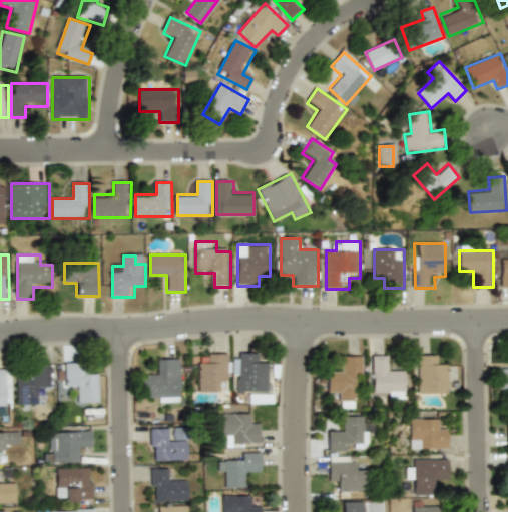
[(200,364),(200,394),(219,394),(219,384),(230,384),(230,354),(211,354),(211,364),(200,364)]
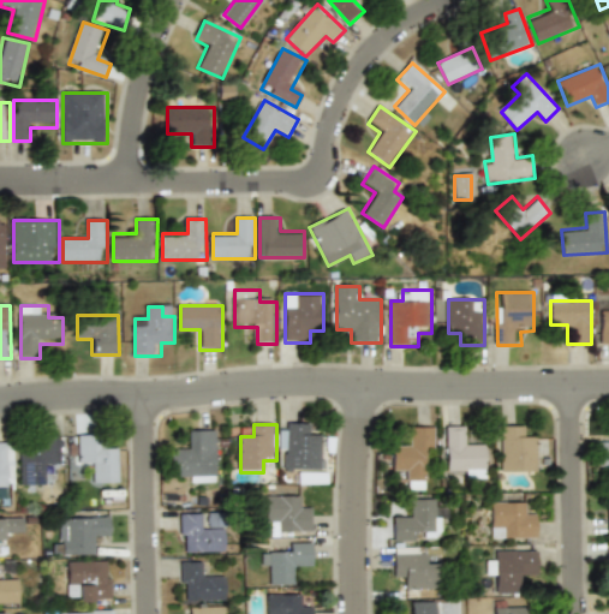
[(281,425),(281,449),(286,451),(286,469),(322,470),(323,435),(311,435),(311,425),(281,425)]
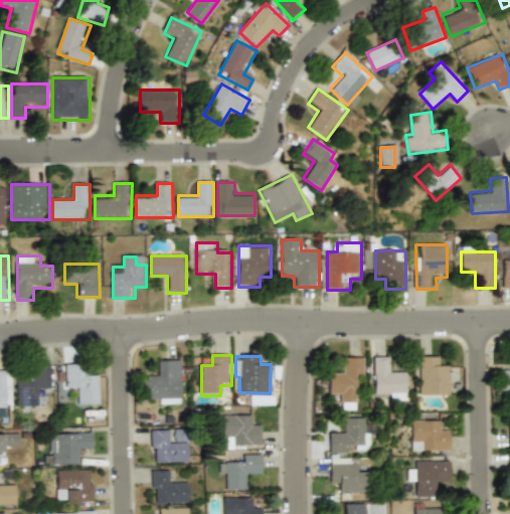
[(341,410),(357,410),(357,379),(366,379),(366,358),(343,357),(342,369),(331,369),(331,391),(341,392),(341,410)]
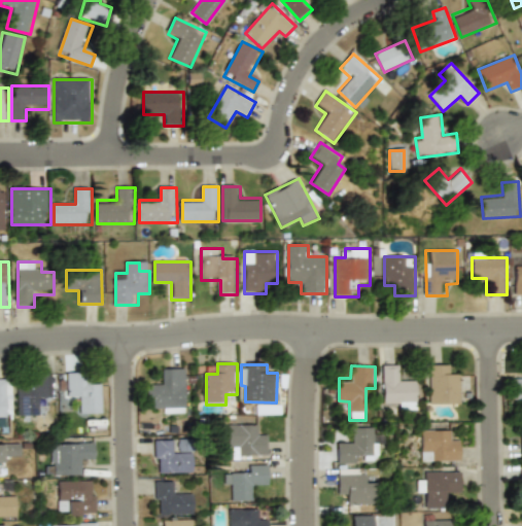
[(384,408),(419,408),(419,377),(403,377),(403,365),(384,365),(384,408)]
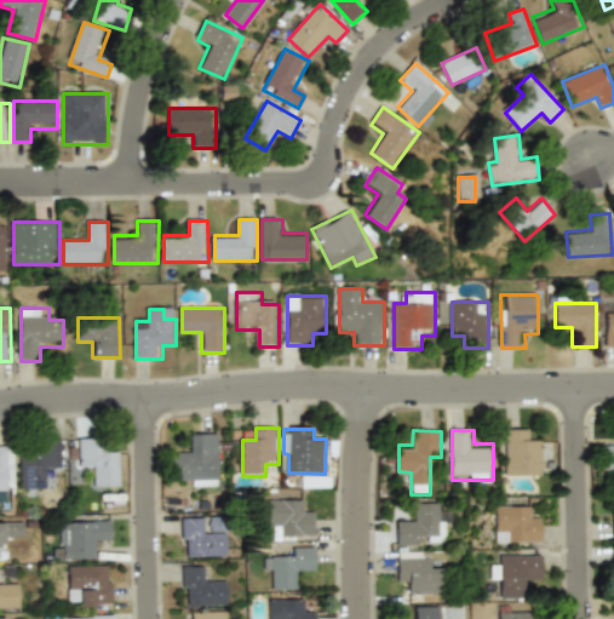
[(508,476),(544,476),(544,441),(532,441),(532,430),(508,430),(508,476)]
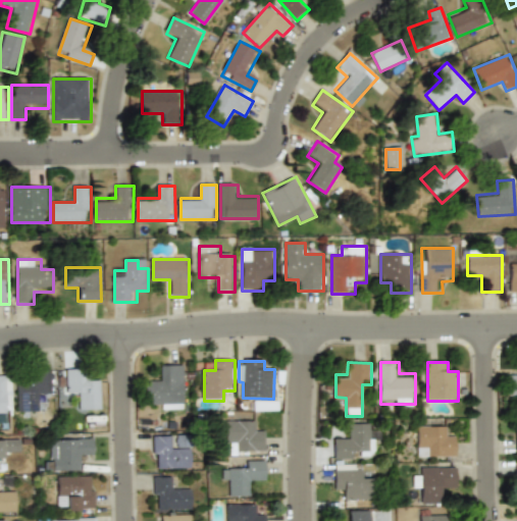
[(186,409),(186,366),(165,365),(165,376),(148,376),(147,409),(186,409)]
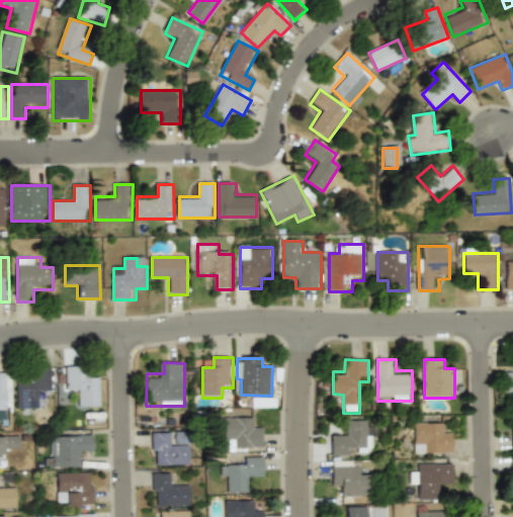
[(19,377),(18,409),(39,410),(40,388),(59,388),(60,367),(29,366),(29,377),(19,377)]
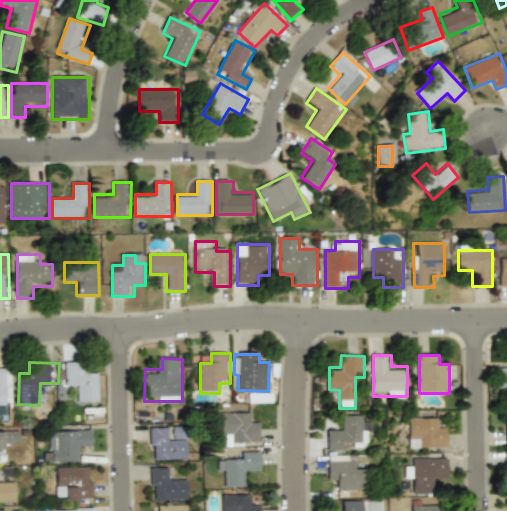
[(100,372),(89,372),(89,362),(67,362),(68,392),(79,392),(80,402),(101,402),(100,372)]
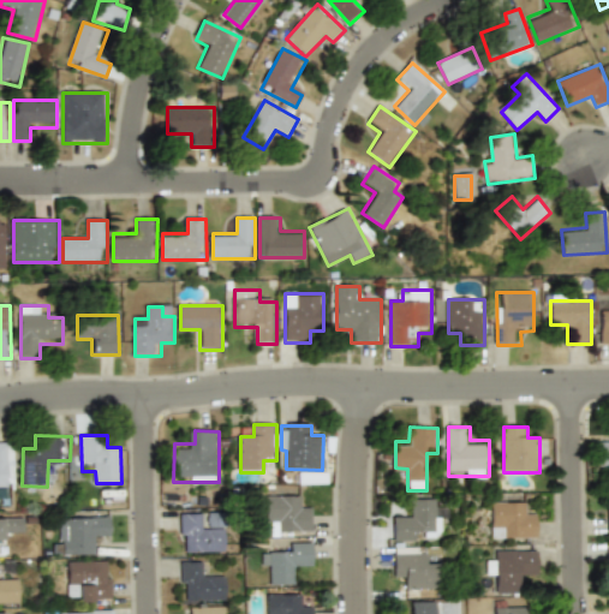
[(16,442),(0,442),(0,489),(16,489),(16,442)]
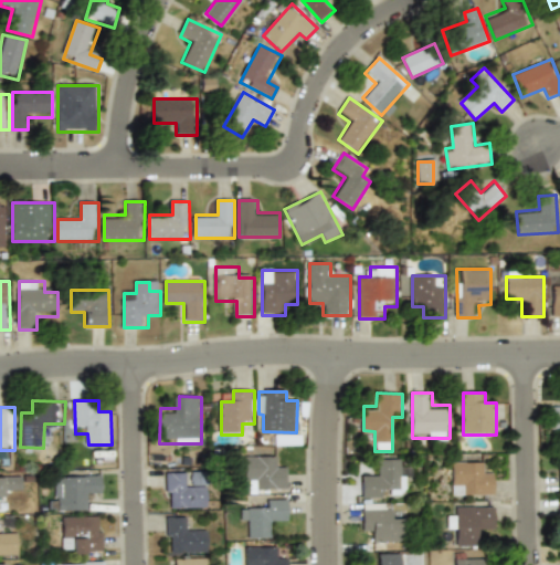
[(246,490),(291,490),(291,467),(278,467),(278,456),(246,456),(246,490)]
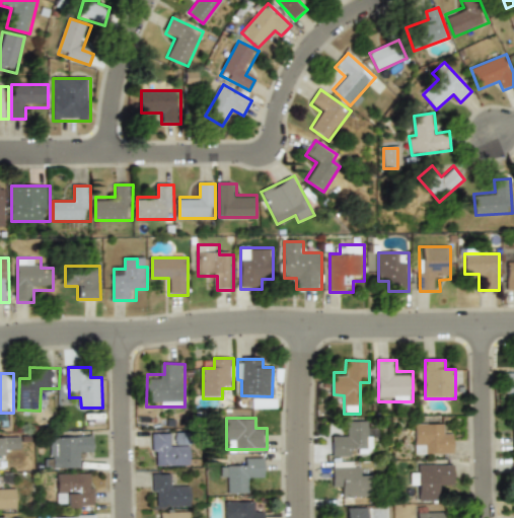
[(334,433),(334,456),(375,455),(374,421),(345,422),(345,433),(334,433)]
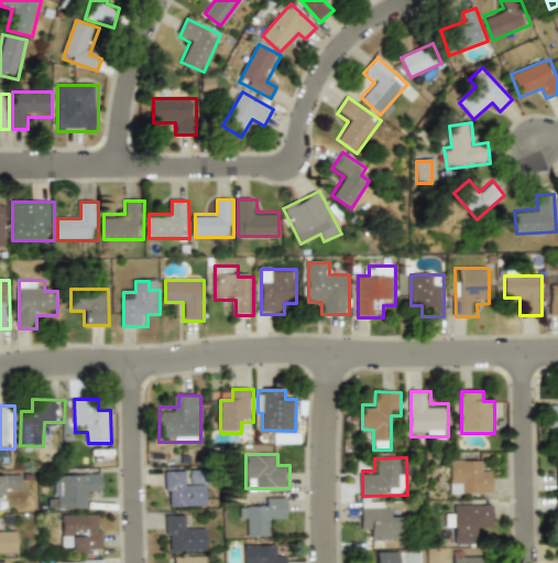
[(483,461),(451,461),(451,494),(494,494),(494,472),(483,472),(483,461)]
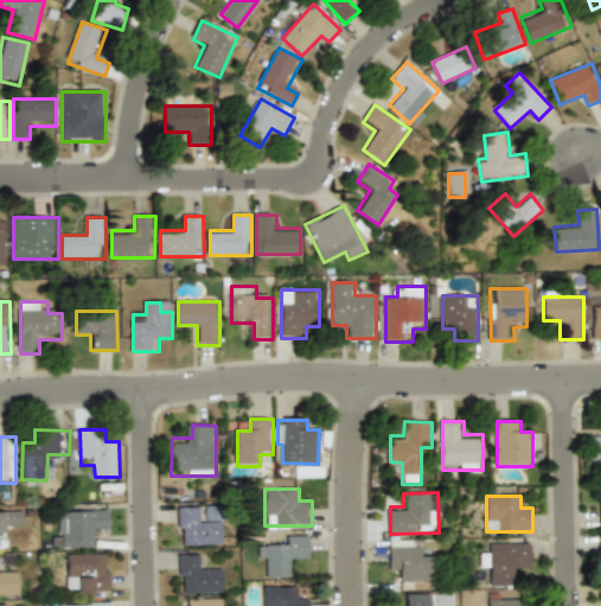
[(181,546),(224,546),(224,520),(204,520),(204,506),(181,506),(181,546)]
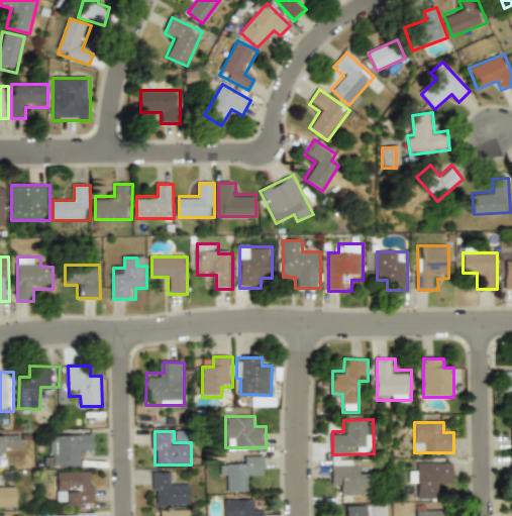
[(22,436),(6,435),(6,448),(22,449),(22,436)]
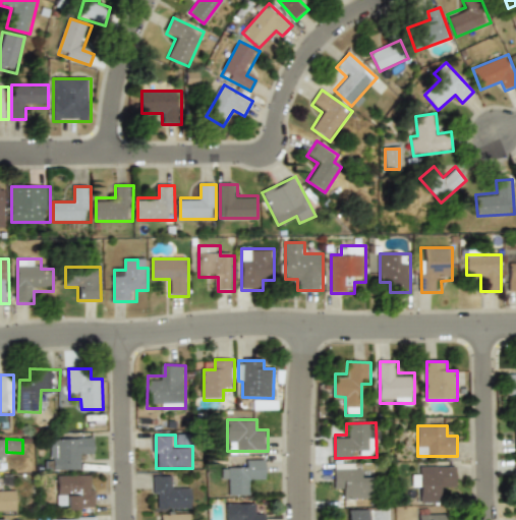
[(52,471),(84,471),(84,459),(96,459),(96,439),(52,439),(52,471)]
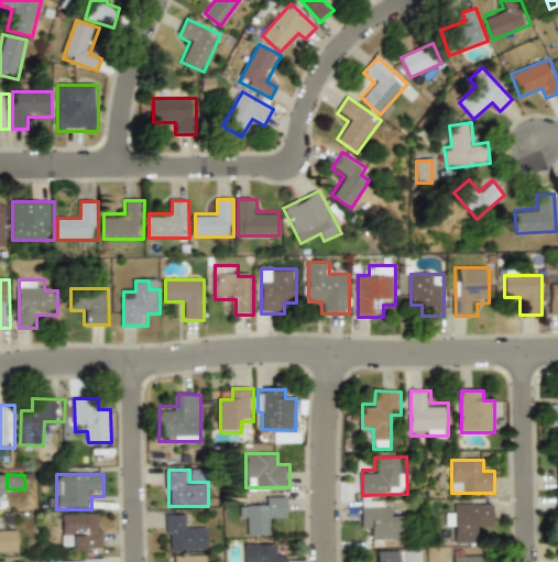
[(277,535),(276,522),(290,521),(288,496),(265,497),(265,509),(242,510),(243,524),(252,524),(252,536),(277,535)]
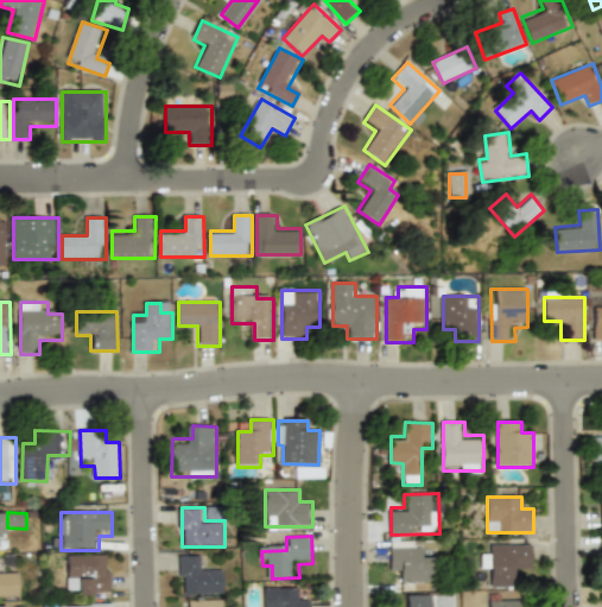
[(391,574),(433,574),(433,544),(391,544),(391,574)]
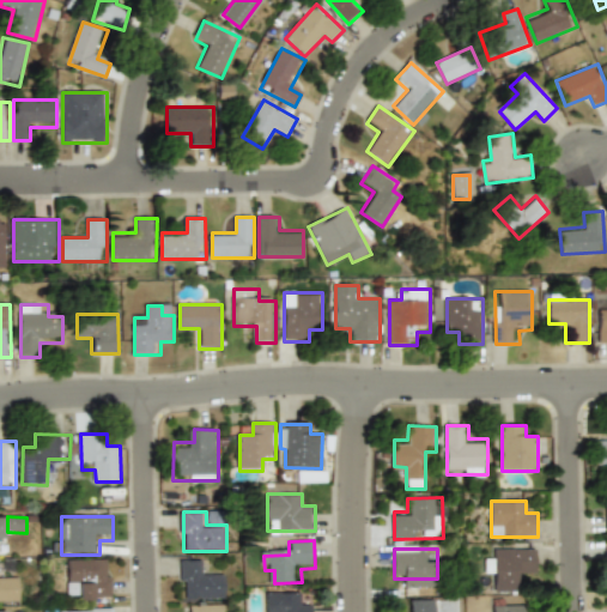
[(539,549),(497,549),(497,559),(487,559),(487,579),(499,579),(499,592),(524,592),(524,577),(538,577),(539,549)]
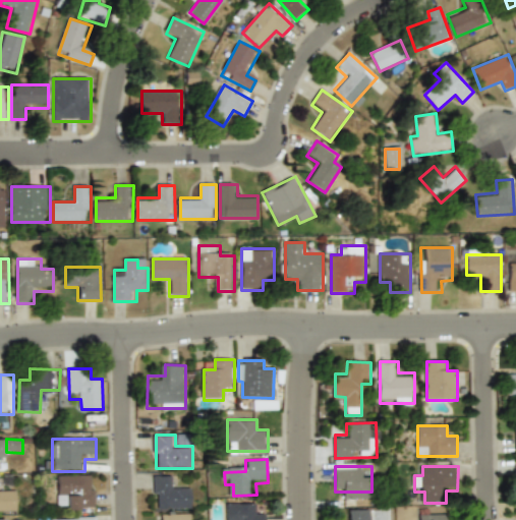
[(97,476),(60,476),(60,510),(97,510),(97,476)]
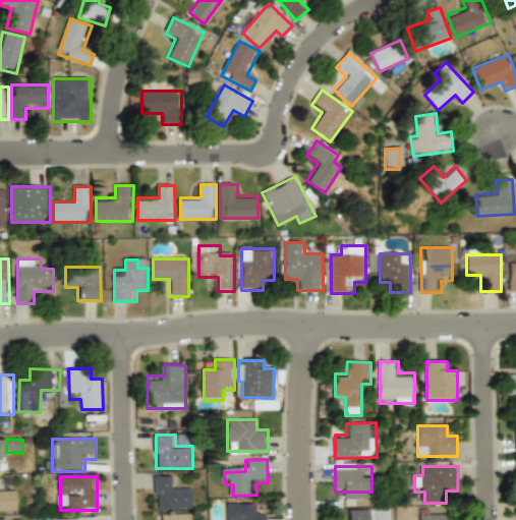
[(156,509),(192,509),(192,487),(173,487),(173,476),(156,476),(156,509)]
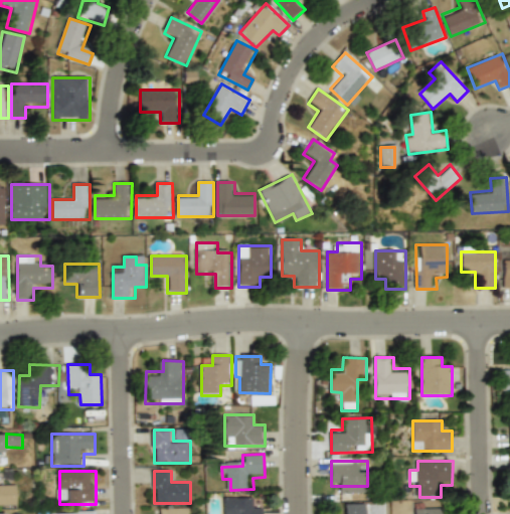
[(0,505),(19,505),(19,483),(0,484),(0,505)]
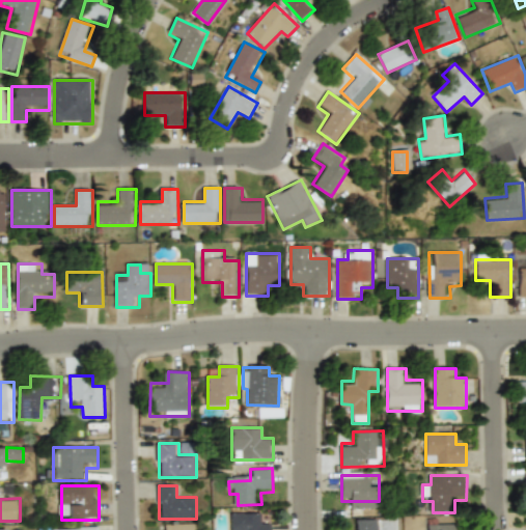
[(273,529),(273,524),(261,524),(261,513),(232,513),(232,529),(273,529)]
